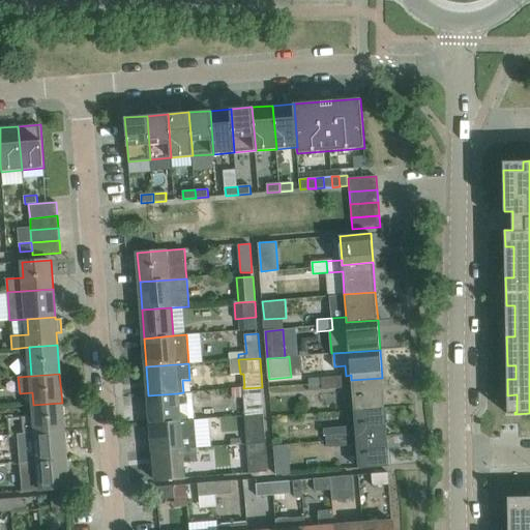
[(384,406),(382,378),(351,380),(351,375),(346,376),(335,376),(336,387),(351,386),(353,409),(384,406)]
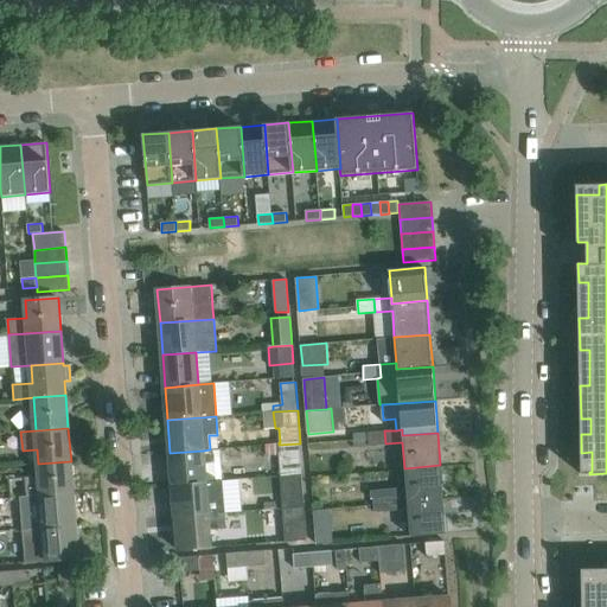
[(385,443),(384,430),(368,432),(369,439),(369,445),(385,443)]
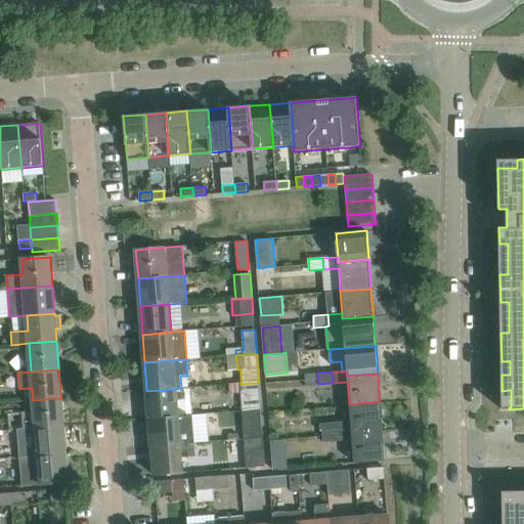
[(261,410),(259,383),(241,384),(244,412),(261,410)]
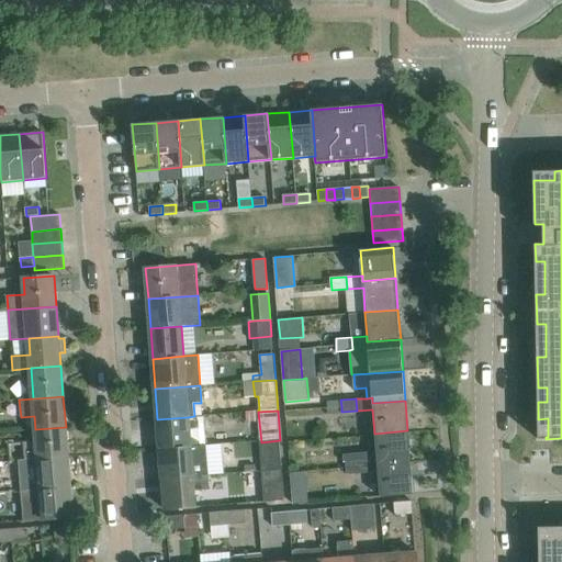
[(191,447),(188,417),(157,419),(160,450),(191,447)]
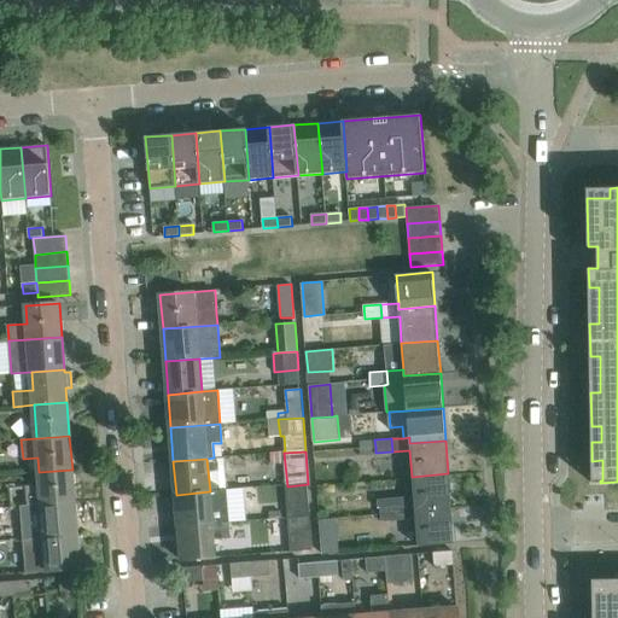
[(75,502),(73,470),(39,472),(40,487),(33,487),(33,485),(25,487),(27,502),(28,502),(28,506),(41,505),(75,502)]
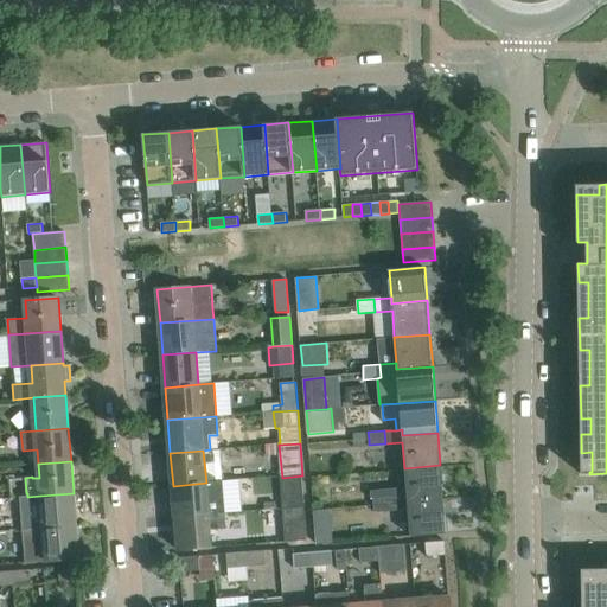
[(443,498),(440,465),(404,468),(407,494),(407,502),(443,498)]
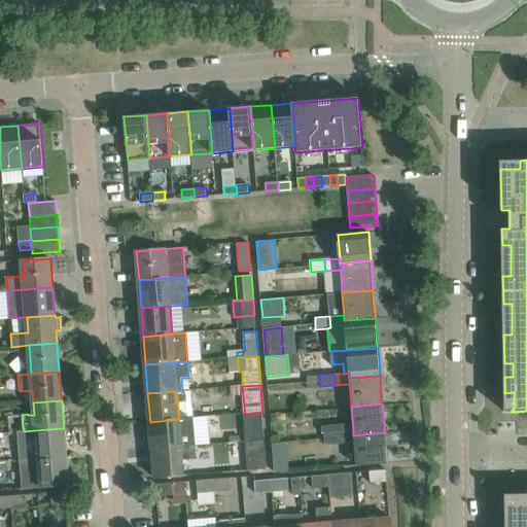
[(266,442),(262,413),(245,415),(247,443),(266,442)]
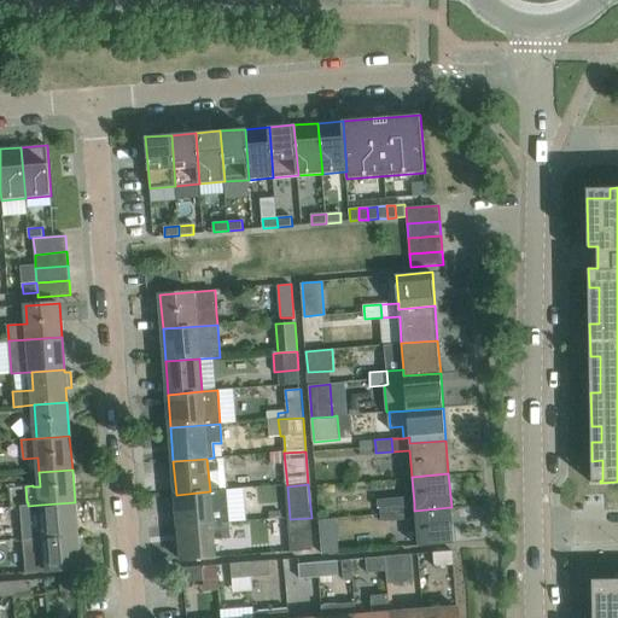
[(227,490),(210,491),(176,495),(179,528),(229,524),(227,490)]
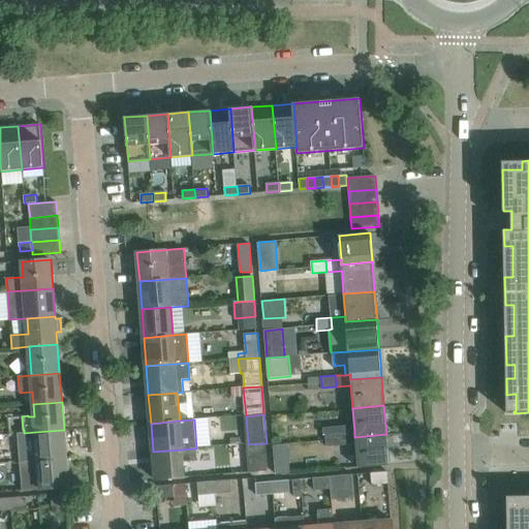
[(66,458),(64,430),(35,432),(37,461),(66,458)]
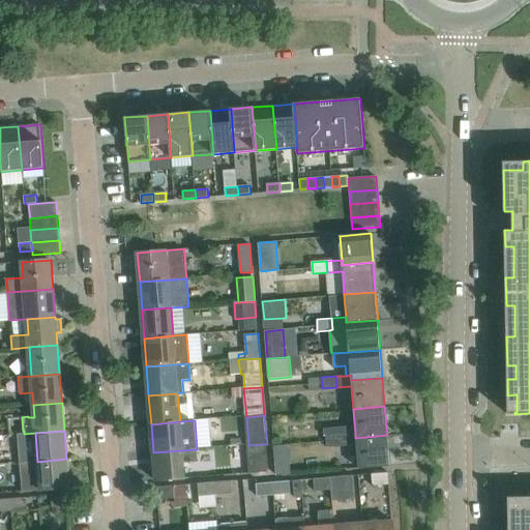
[(389,466),(387,435),(355,438),(355,432),(340,433),(341,445),(356,443),(358,468),(389,466)]
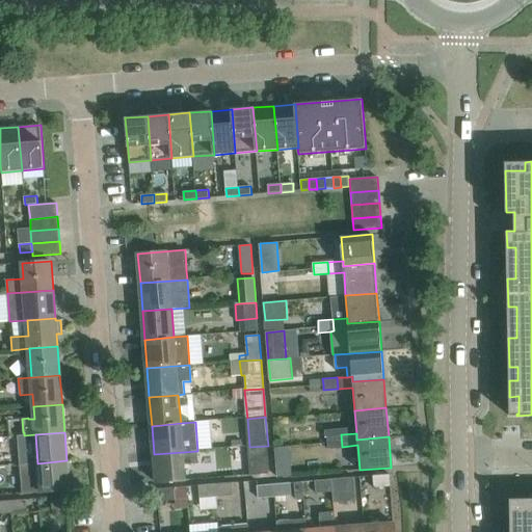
[(342,447),(341,434),(326,435),(326,442),(327,448),(342,447)]
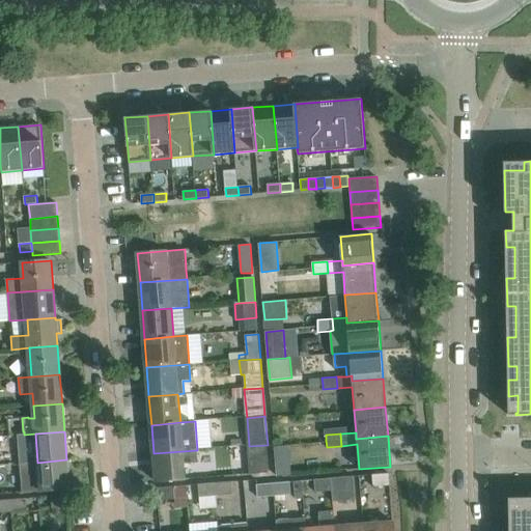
[(270,472),(268,445),(249,446),(251,473),(270,472)]
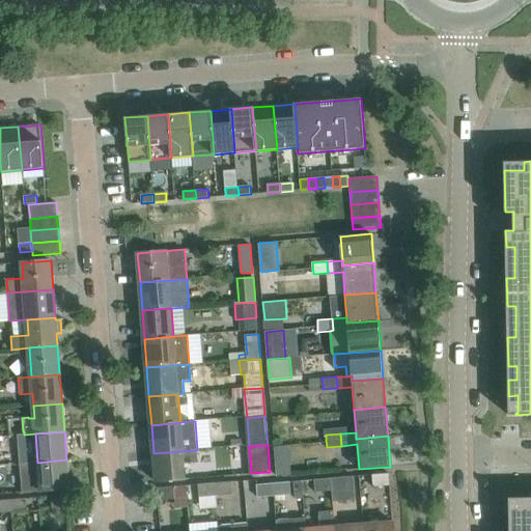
[(289,446),(275,447),(276,462),(290,460),(289,446)]
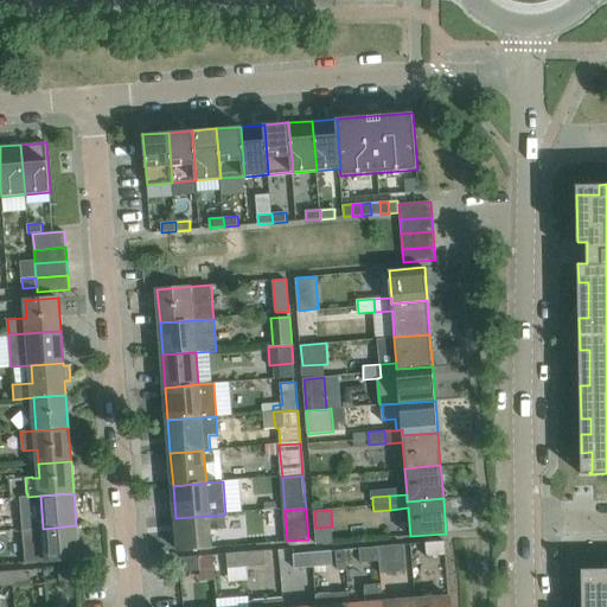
[(211,548),(210,530),(227,529),(225,515),(176,518),(178,550),(211,548)]
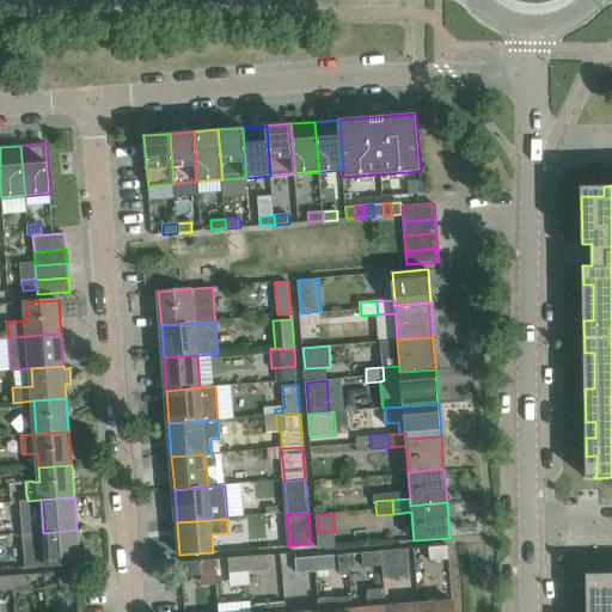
[(77,530),(43,533),(23,534),(25,568),(79,563),(77,530)]
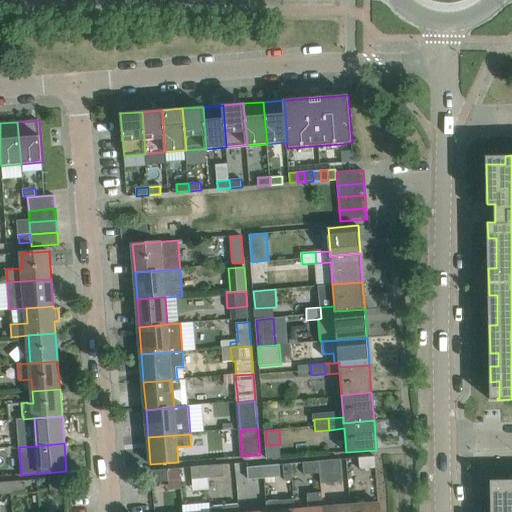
[(375,456),(359,457),(360,470),(376,468),(375,456)]
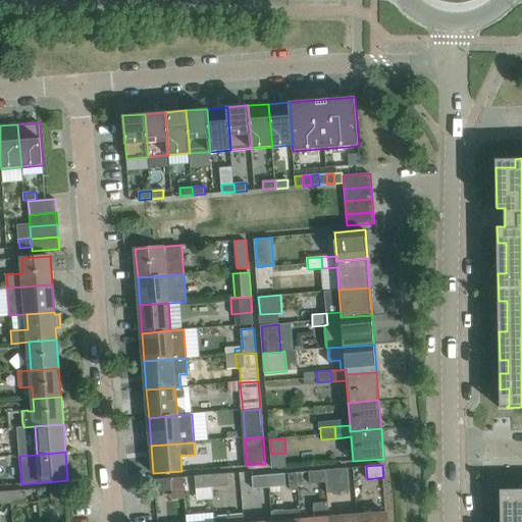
[(348,468),(343,469),(326,470),(327,482),(328,493),(350,491),(348,468)]
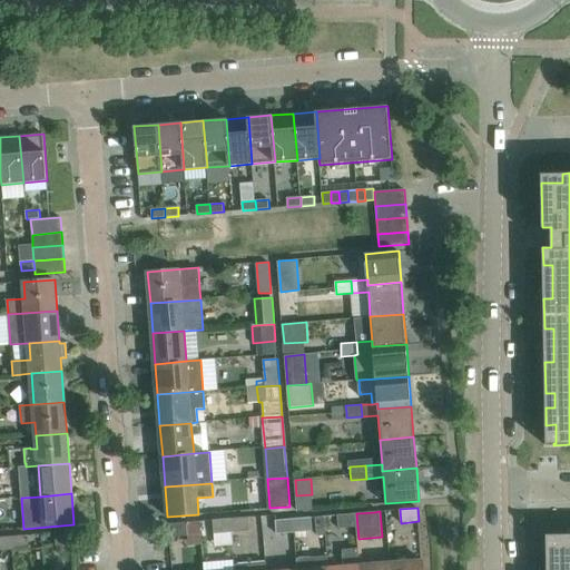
[(357,527),(356,513),(338,514),(340,528),(357,527)]
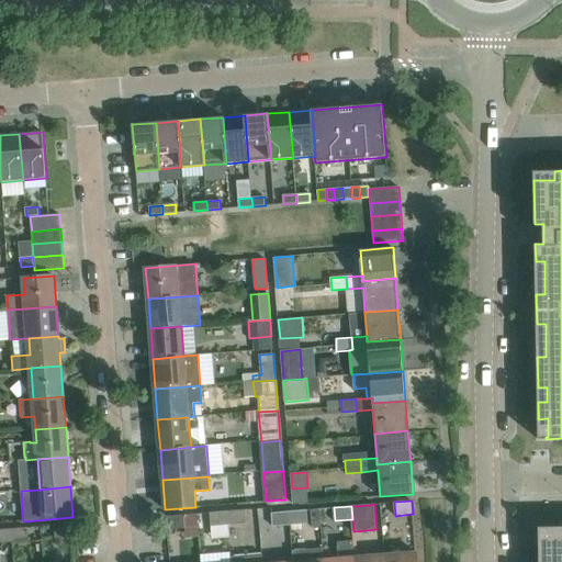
[(321,508),(313,509),(314,528),(322,527),(321,508)]
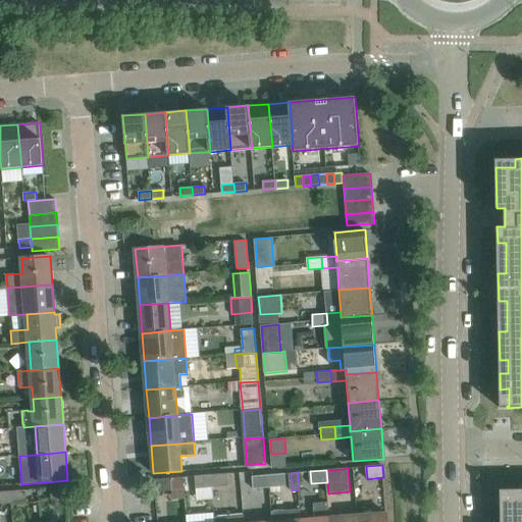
[(228,485),(227,473),(211,475),(212,487),(228,485)]
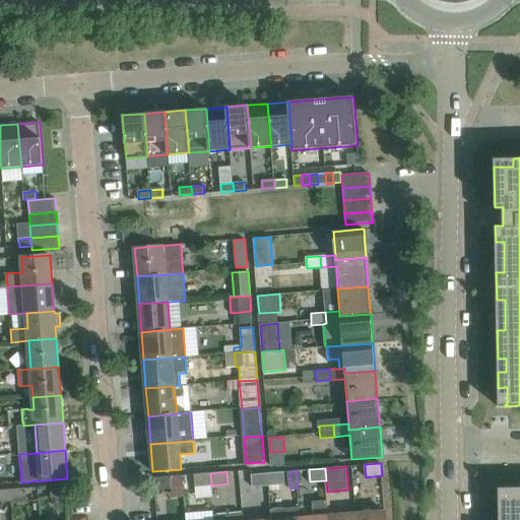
[(284,471),(268,473),(269,485),(285,483),(284,471)]
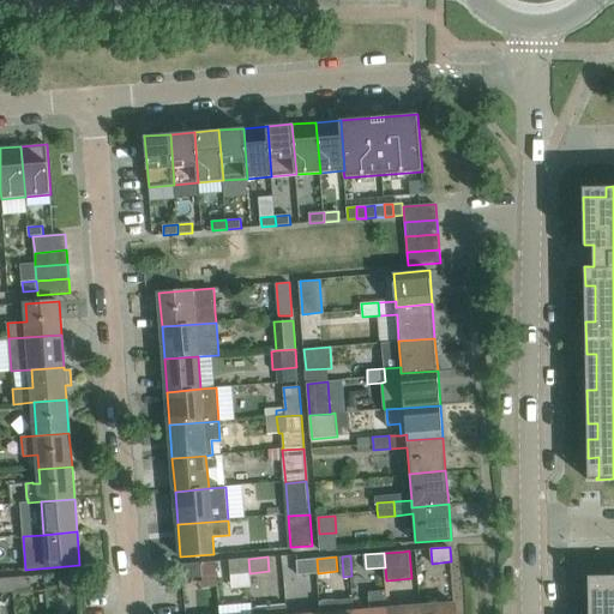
[(250,573),(248,559),(229,560),(230,575),(250,573)]
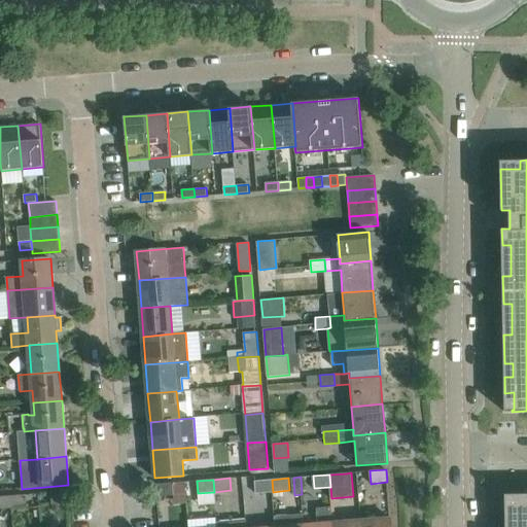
[(273,492),(272,480),(254,481),(255,493),(273,492)]
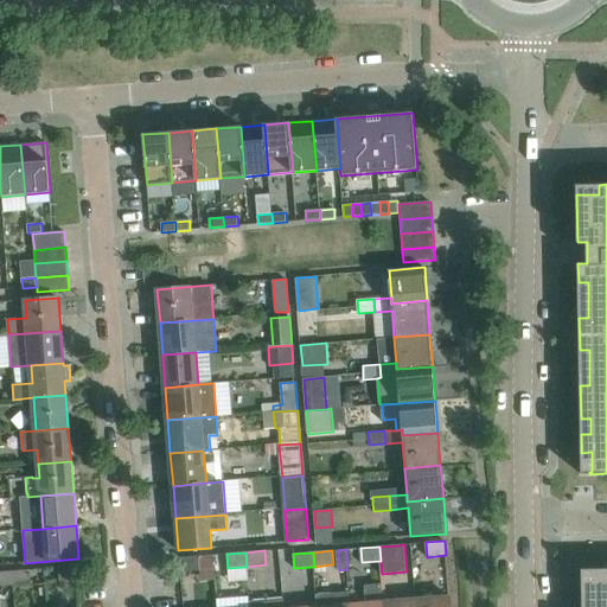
[(199,556),(179,558),(180,572),(200,569),(199,556)]
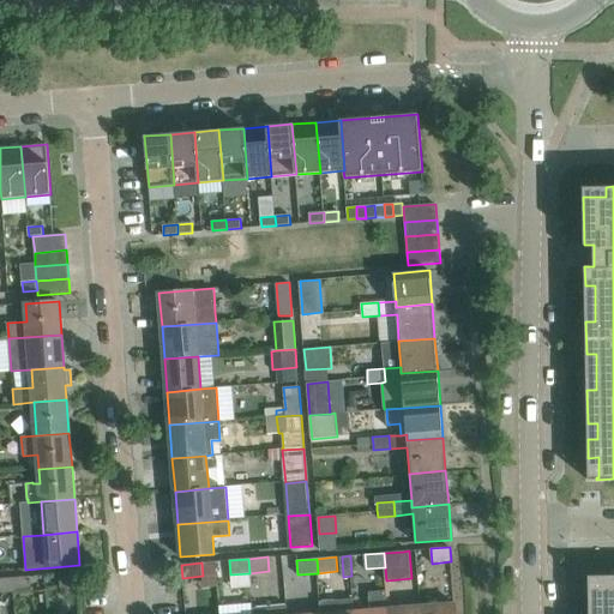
[(79,572),(59,573),(60,588),(80,587),(79,572)]
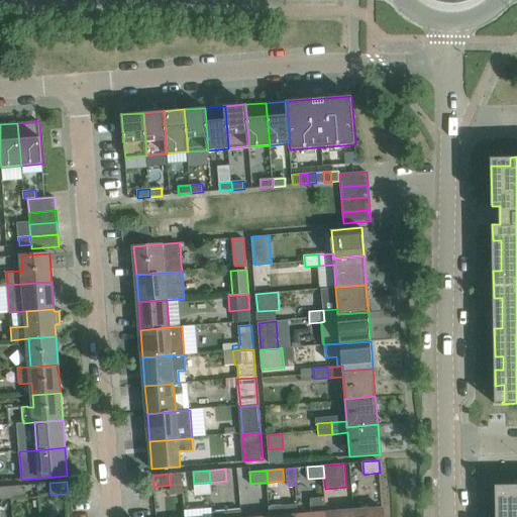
[(504,503),(496,503),(496,516),(516,516),(516,484),(502,485),(502,487),(504,487),(504,503)]
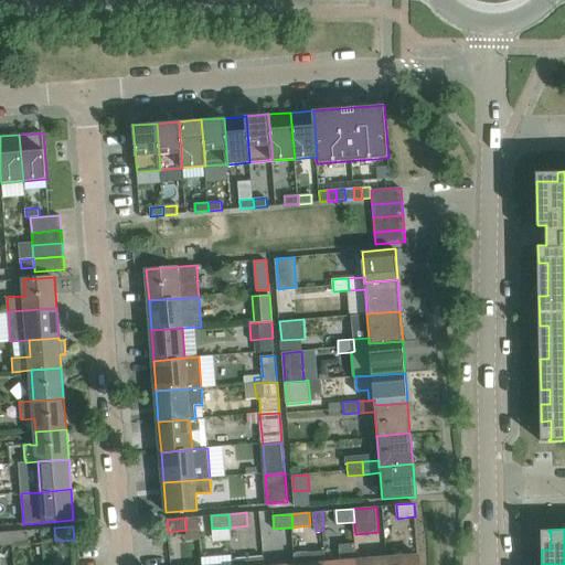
[(29,530),(11,531),(12,545),(30,543),(29,530)]
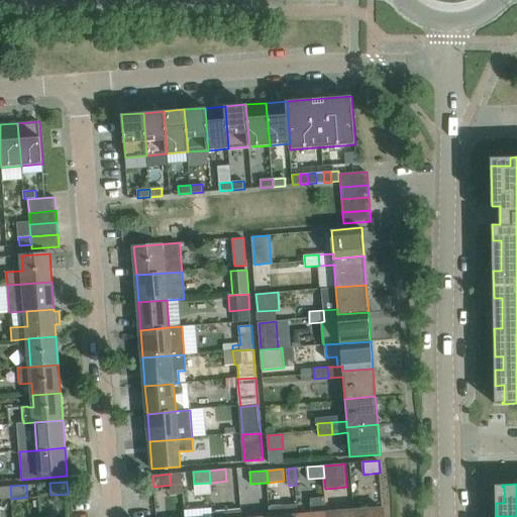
[(0,499),(11,499),(10,486),(0,487),(0,499)]
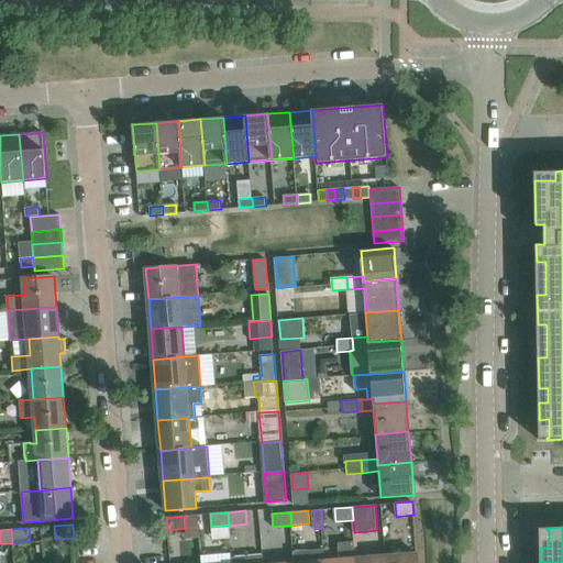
[(355,562),(356,559),(354,541),(339,543),(340,560),(324,561),(324,562),(355,562)]
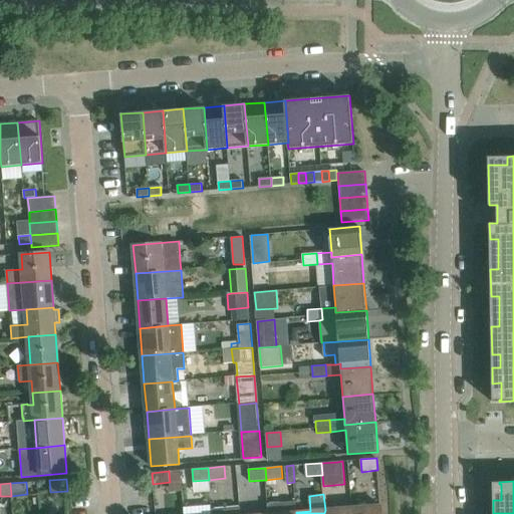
[(296,513),(296,512),(295,501),(268,503),(268,513),(296,513)]
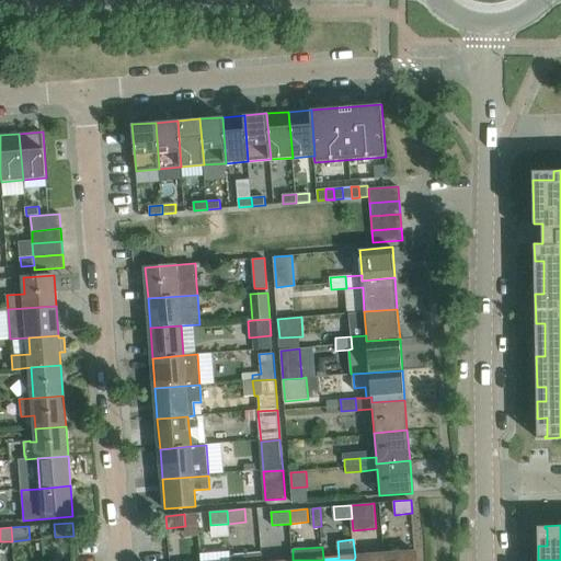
[(416,560),(415,551),(385,553),(385,560),(416,560)]
